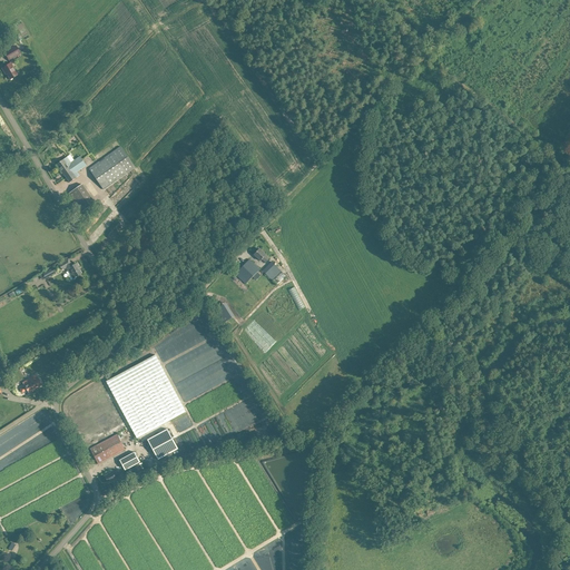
[(5,52),(9,60),(20,53),(16,46),(5,52)]
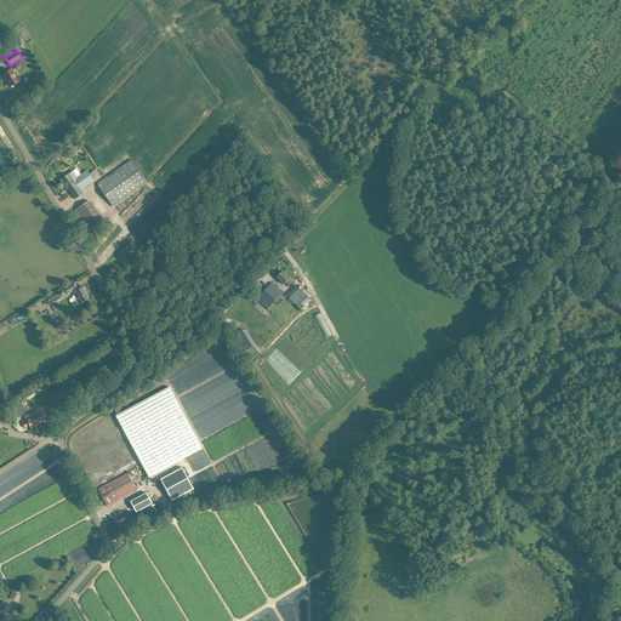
[(6,79),(11,86),(20,81),(11,68),(1,74),(5,79),(6,79)]
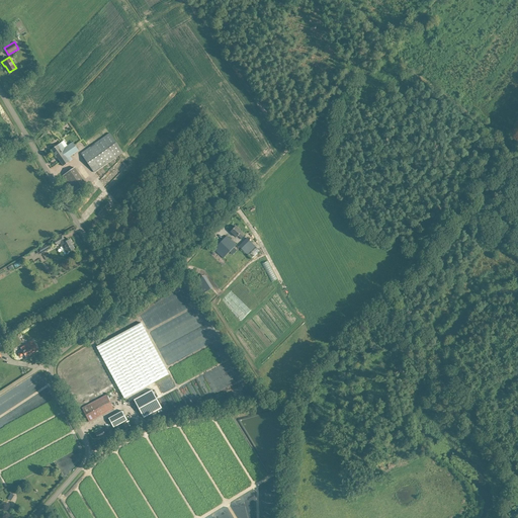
[(95,172),(123,153),(110,133),(81,153),(95,172)]
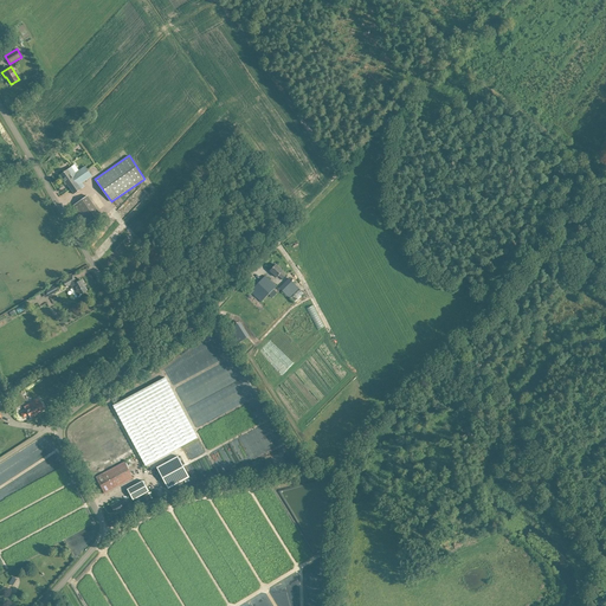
[(60,175),(73,194),(85,187),(83,184),(92,176),(85,167),(76,174),(71,167),(65,172),(60,175)]
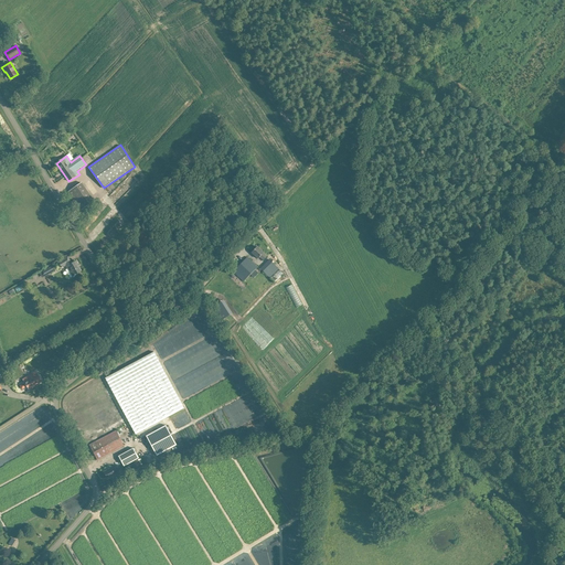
[(67,192),(81,211),(94,201),(82,183),(67,192)]
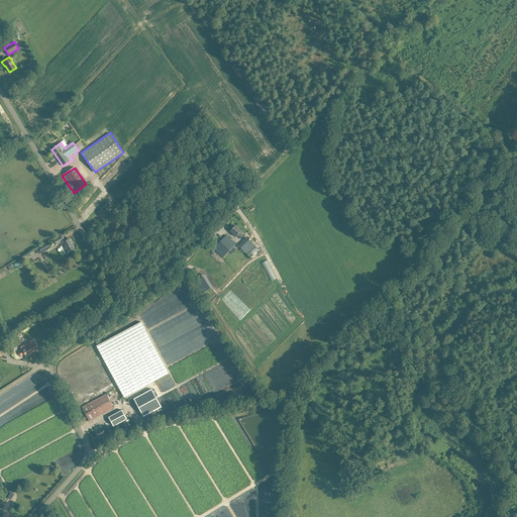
[(240,231),(241,231),(235,226),(230,231),(236,236),(238,234),(241,237),(244,234),(240,231)]
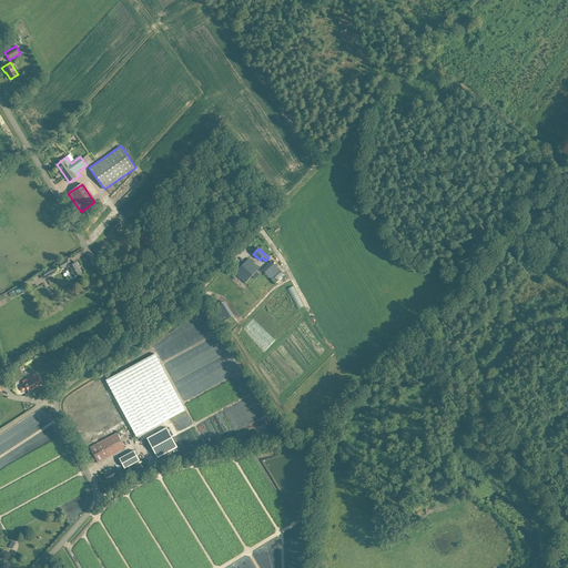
[(234,273),(245,283),(252,275),(255,280),(261,275),(256,271),(259,269),(249,259),(234,273)]
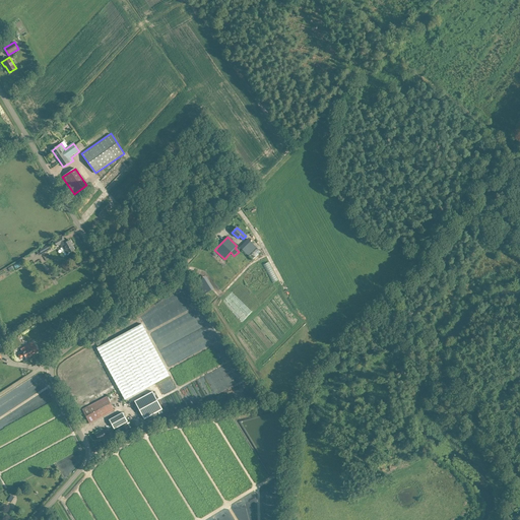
[(70,253),(69,253),(74,250),(72,245),(72,244),(70,240),(65,243),(65,242),(63,243),(60,238),(54,241),(57,247),(60,245),(62,247),(67,255),(69,254),(70,253)]
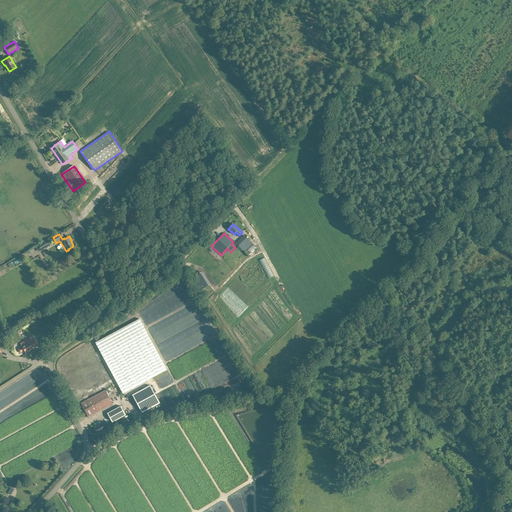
[(244,252),(252,243),(244,235),(236,243),(244,252)]
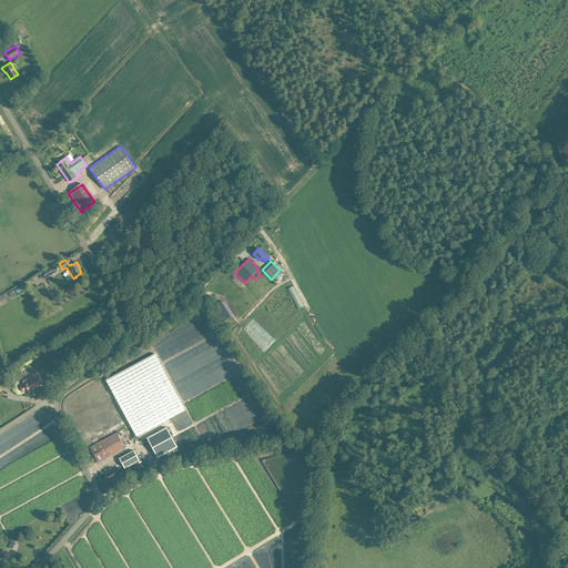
[(58,270),(56,265),(42,273),(46,277),(50,275),(50,273),(58,270)]
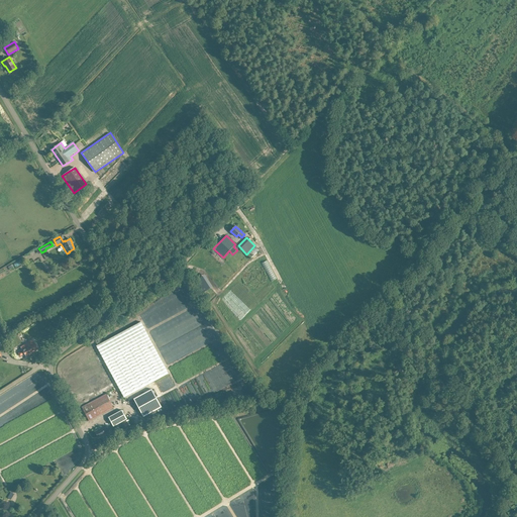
[(249,255),(253,260),(262,252),(257,248),(249,255)]
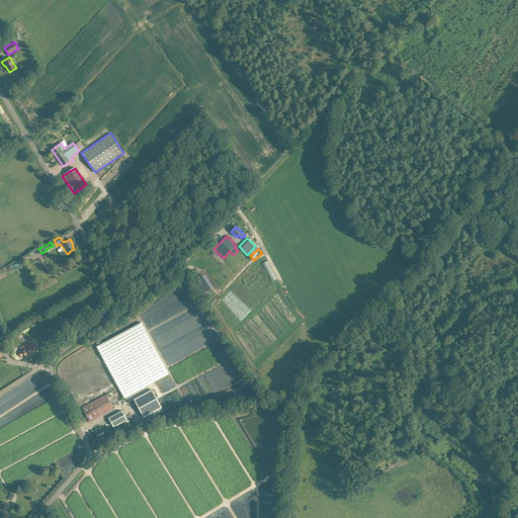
[(196,281),(204,292),(212,287),(205,275),(196,281)]
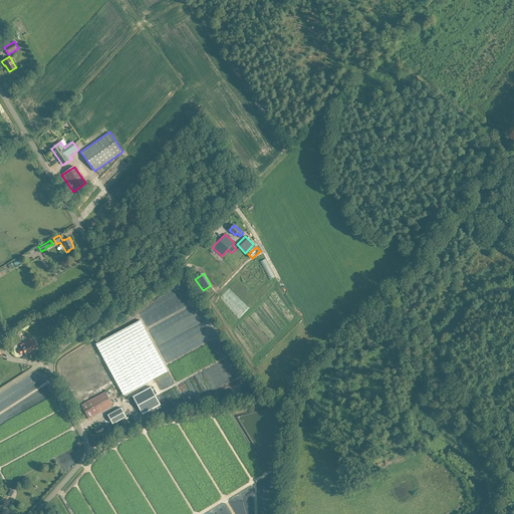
[(140,320),(96,343),(103,357),(118,384),(123,395),(168,371),(150,337),(140,320)]
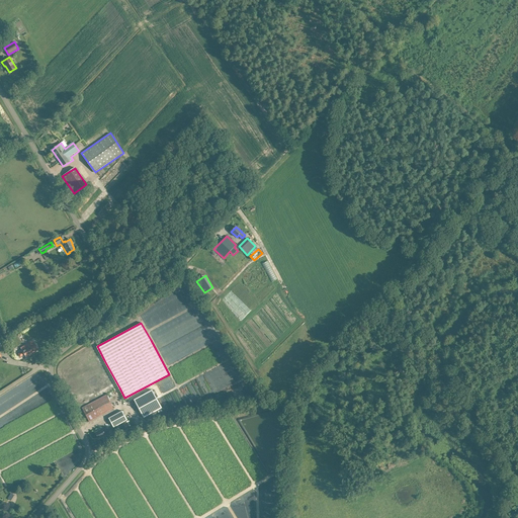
[(29,343),(20,348),(26,357),(38,349),(36,345),(33,341),(32,342),(31,341),(29,343)]
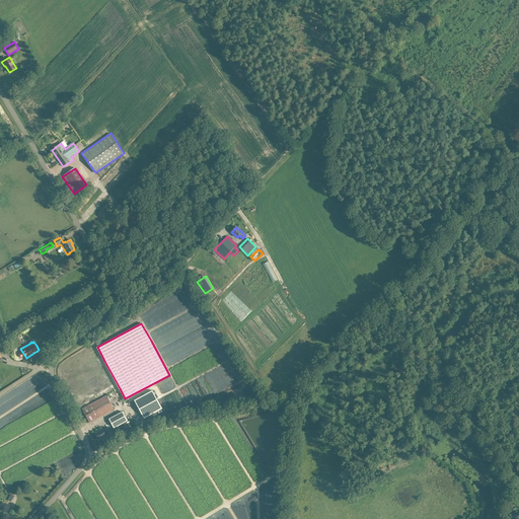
[(152,390),(134,400),(144,419),(162,409),(152,390)]
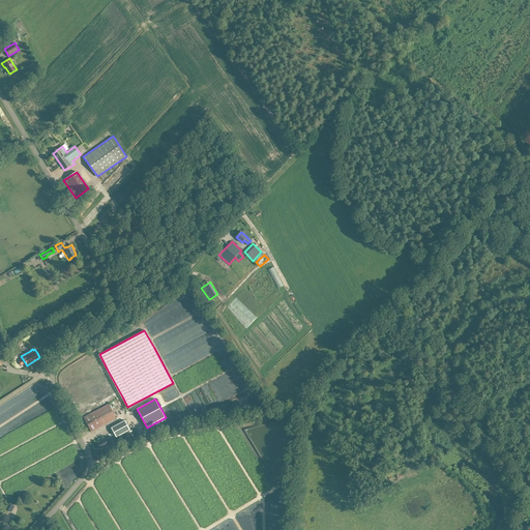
[(84,417),(91,432),(116,418),(109,404),(84,417)]
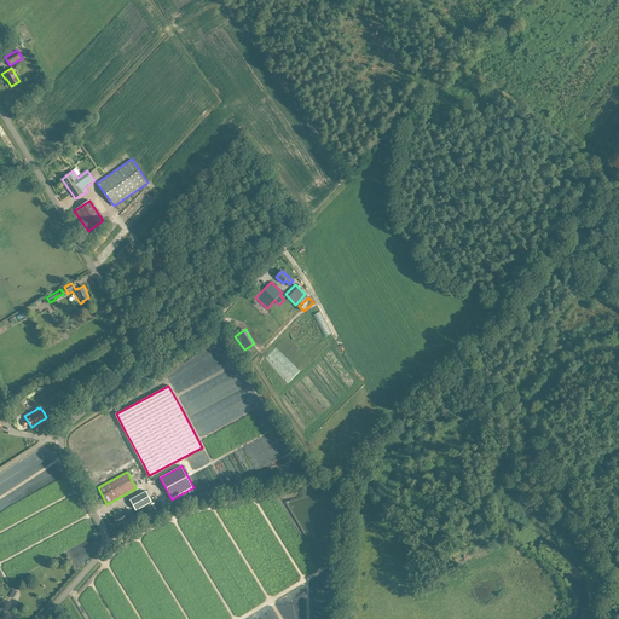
[(136,510),(152,502),(146,491),(129,499),(136,510)]
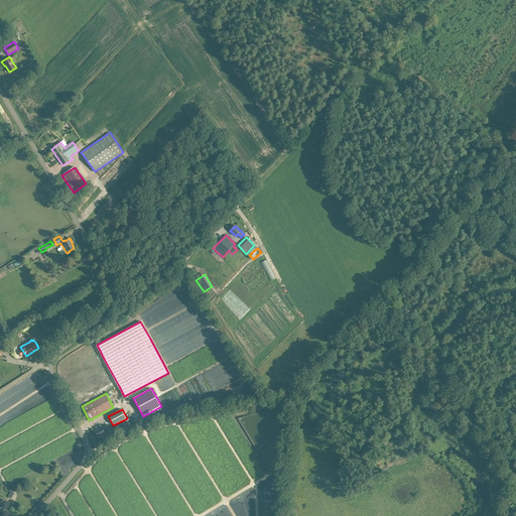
[(102,427),(95,431),(99,437),(106,433),(105,433),(109,431),(106,425),(102,427)]
